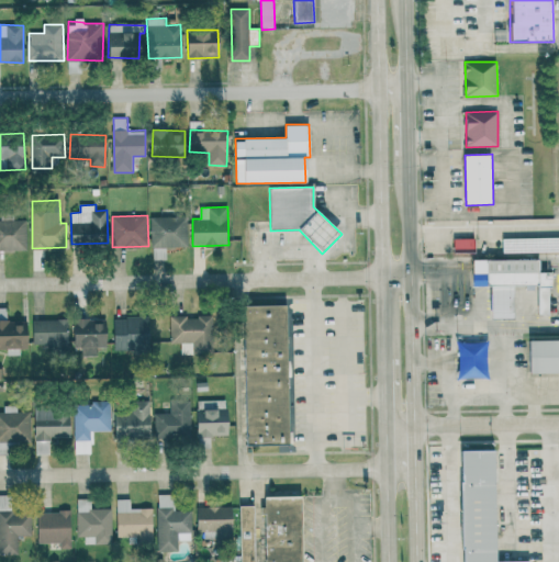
[(152,217),(153,260),(167,259),(167,248),(189,247),(188,216),(152,217)]
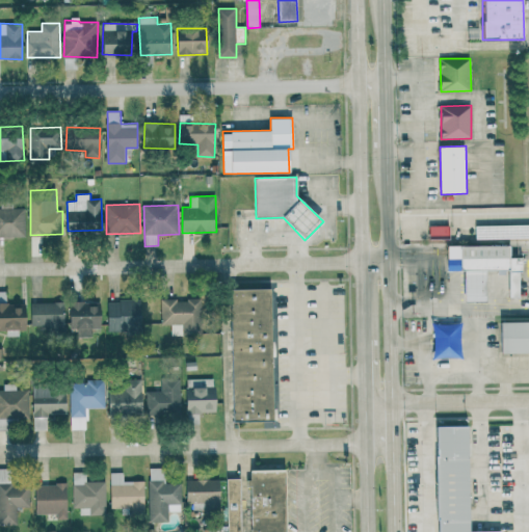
[(0,209),(0,237),(27,237),(27,209),(0,209)]
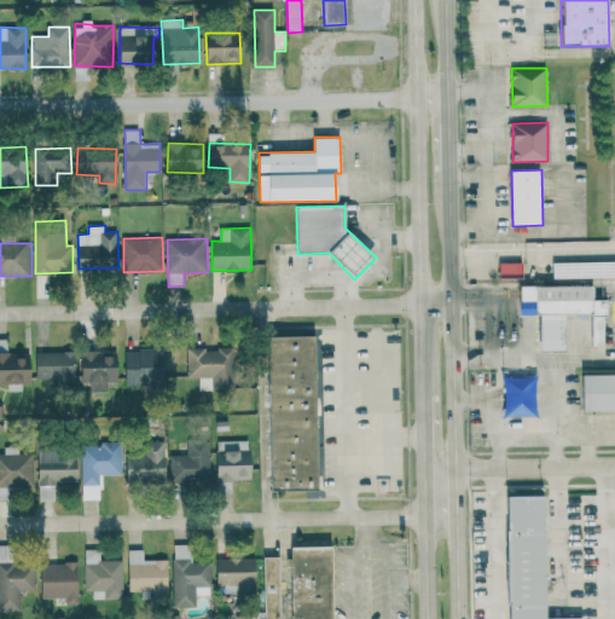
[(555,278),(614,276),(614,260),(553,262),(555,278)]
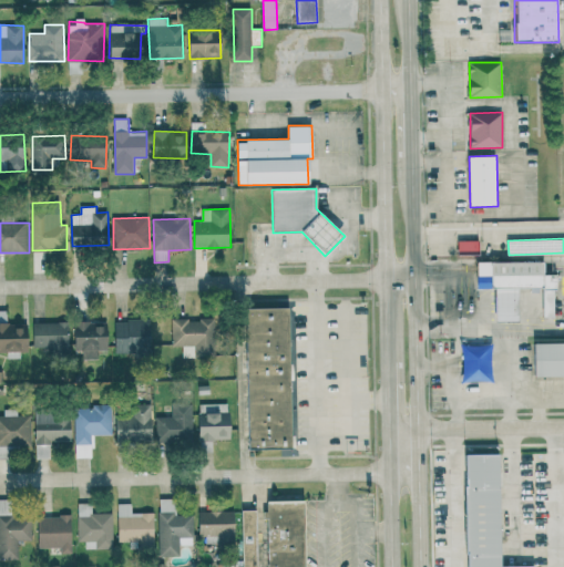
[(478,263),(479,277),(490,277),(491,288),(495,288),(495,321),(519,321),(519,288),(543,288),(543,318),(556,317),(556,274),(544,274),(543,261),(478,263)]
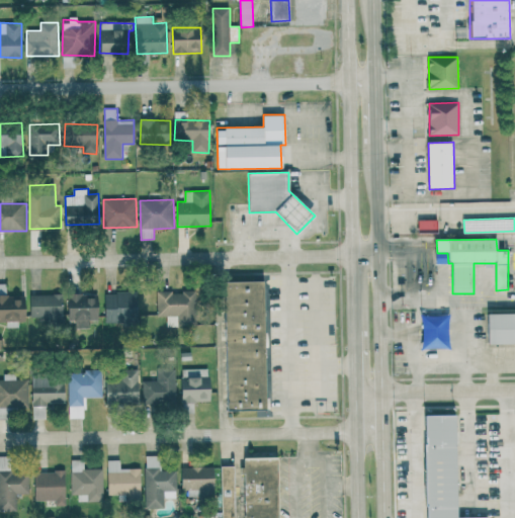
[(263,280),(225,281),(227,411),(266,410),(263,280)]
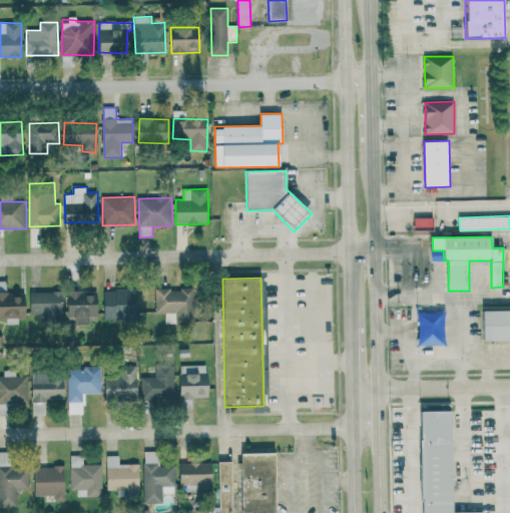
[(156,290),(156,314),(166,313),(166,324),(195,323),(194,288),(156,290)]
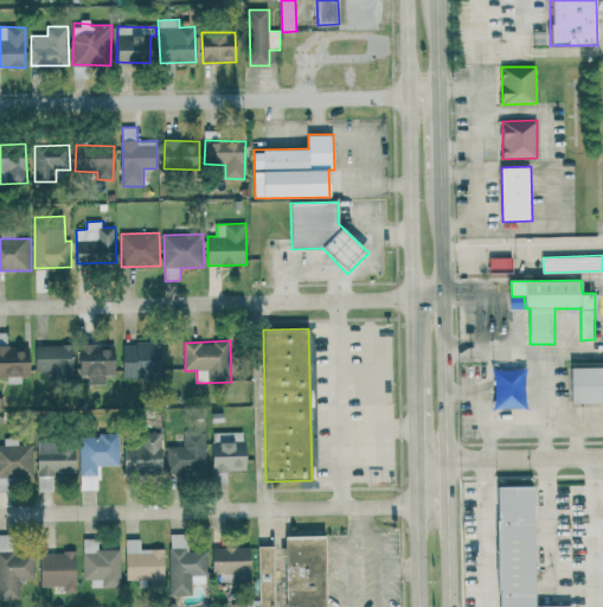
[(124,343),(123,377),(161,378),(161,343),(124,343)]
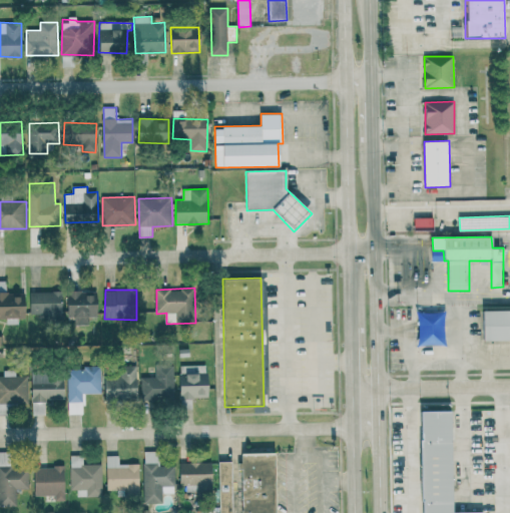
[(30,293),(31,320),(62,320),(62,292),(30,293)]
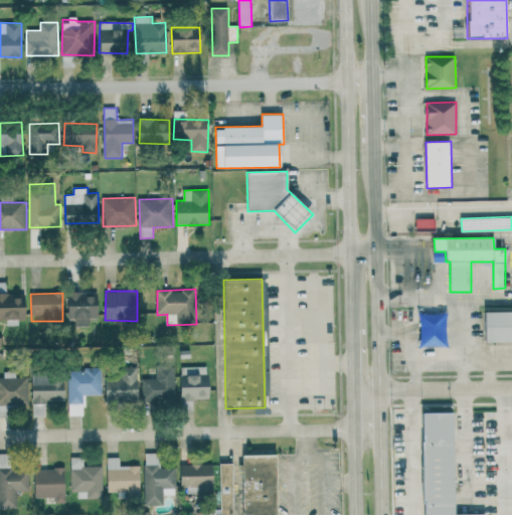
[(98,293),(67,294),(67,317),(75,316),(75,326),(90,326),(89,318),(98,318),(98,293)]
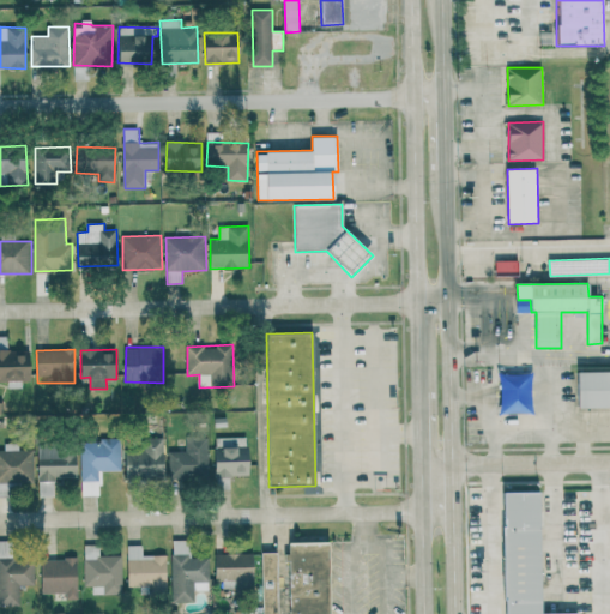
[(8,386),(30,385),(29,350),(0,350),(0,381),(8,381),(8,386)]
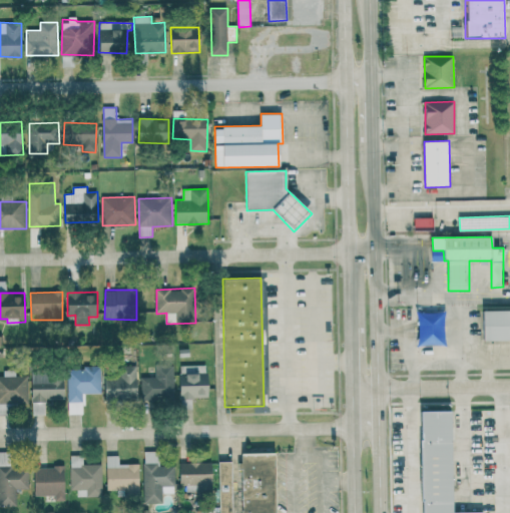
[(483,341),(509,340),(509,310),(482,311),(483,341)]
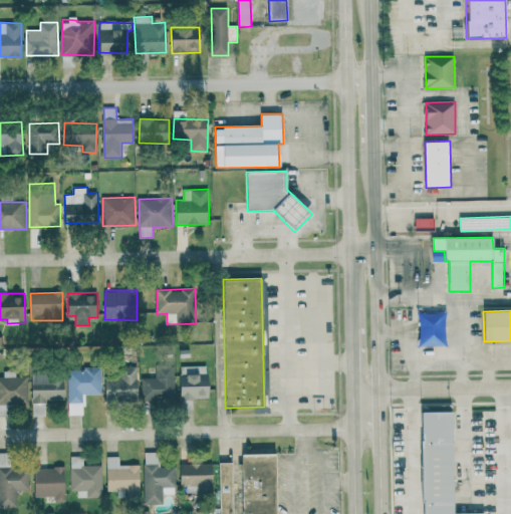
[(142,378),(143,403),(176,402),(175,365),(156,366),(157,377),(142,378)]
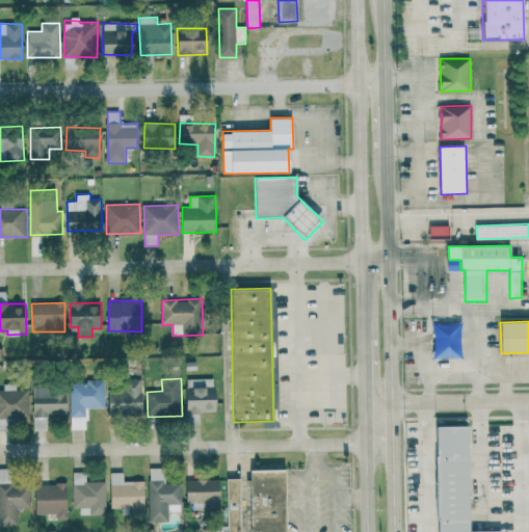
[(215,378),(186,379),(187,414),(216,411),(215,378)]
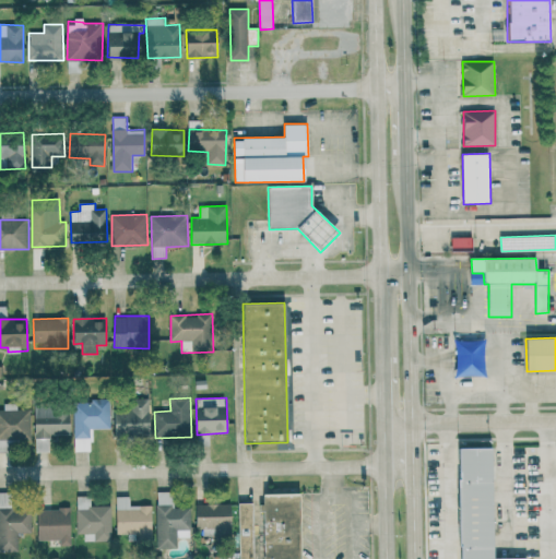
[(132,399),(132,411),(115,411),(114,433),(150,435),(151,399),(132,399)]
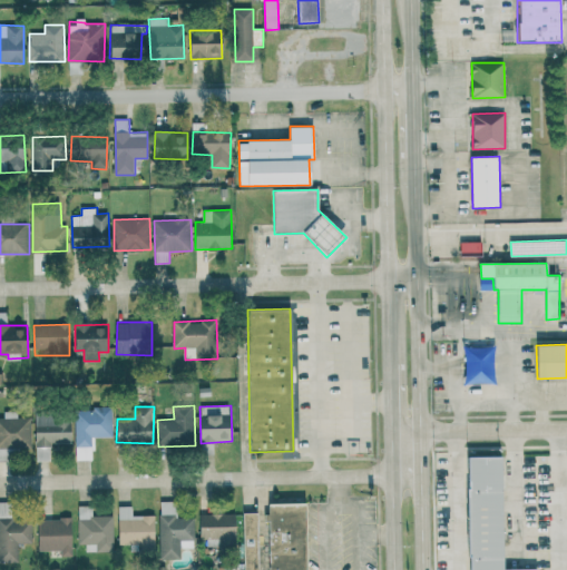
[(76,409),(77,461),(94,460),(93,438),(114,438),(113,409),(76,409)]
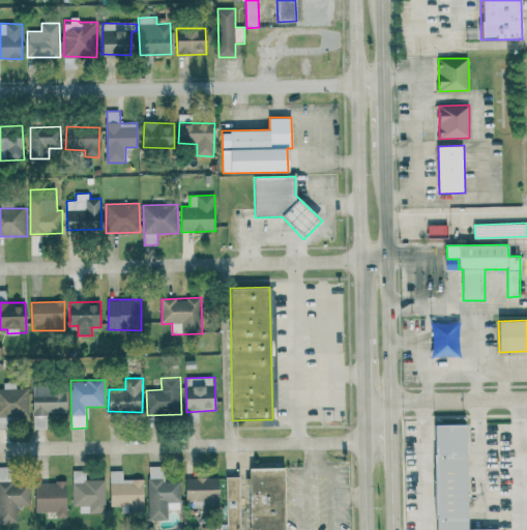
[(0,388),(0,416),(30,416),(29,388),(17,388),(17,383),(4,383),(4,388),(0,388)]
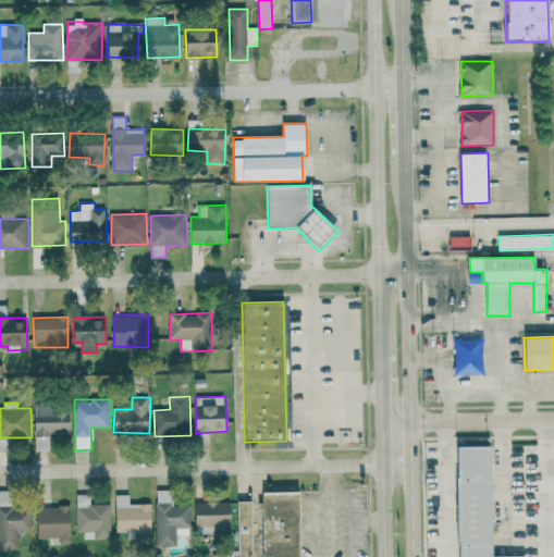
[(35,436),(71,435),(70,405),(34,406),(35,436)]
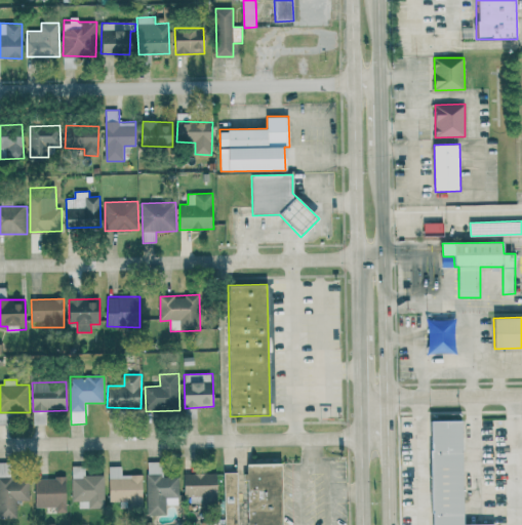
[(430,420),(431,524),(494,524),(495,524),(464,524),(463,420),(430,420)]
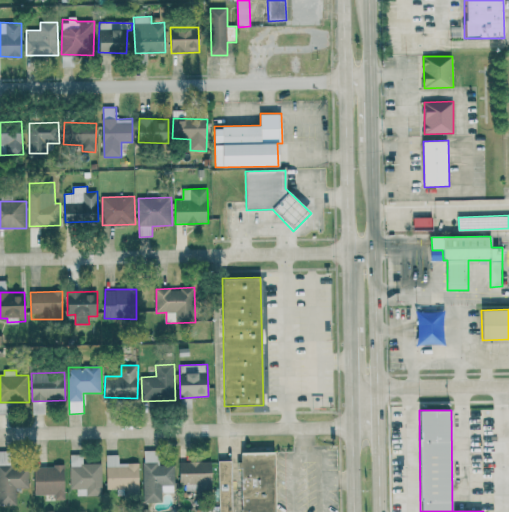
[(241,511),(274,511),(274,451),(240,452),(240,461),(241,461),(241,511)]
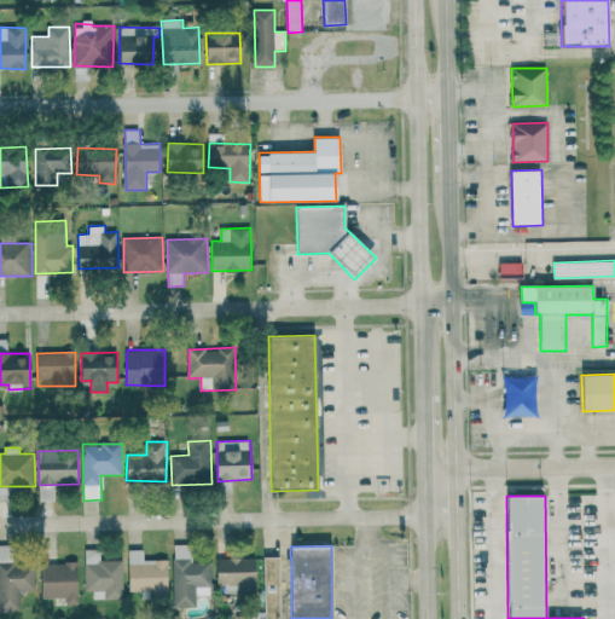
[(85,591),(94,591),(94,597),(123,597),(125,561),(102,560),(102,550),(86,550),(85,591)]
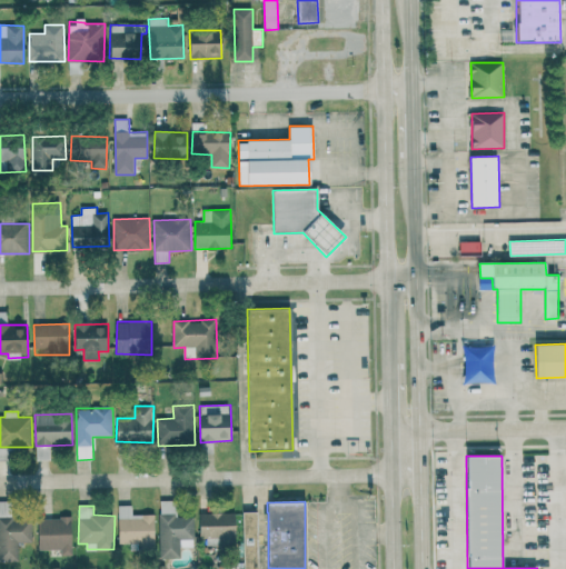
[(119,545),(140,543),(140,550),(156,549),(155,515),(133,515),(132,506),(118,506),(119,545)]
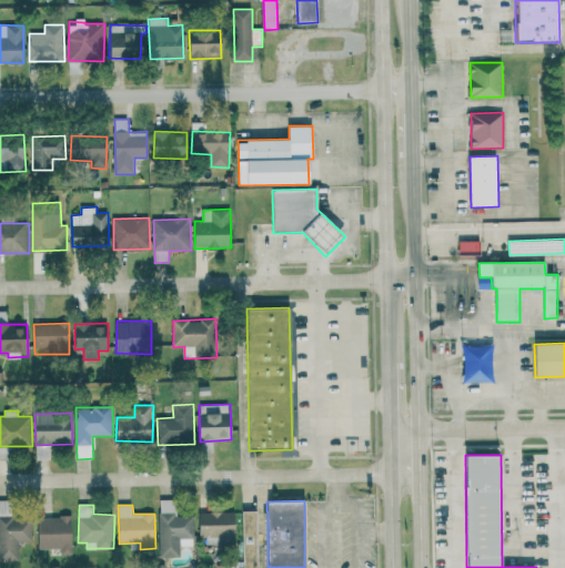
[(218,537),(219,545),(235,545),(234,511),(199,513),(200,537),(218,537)]
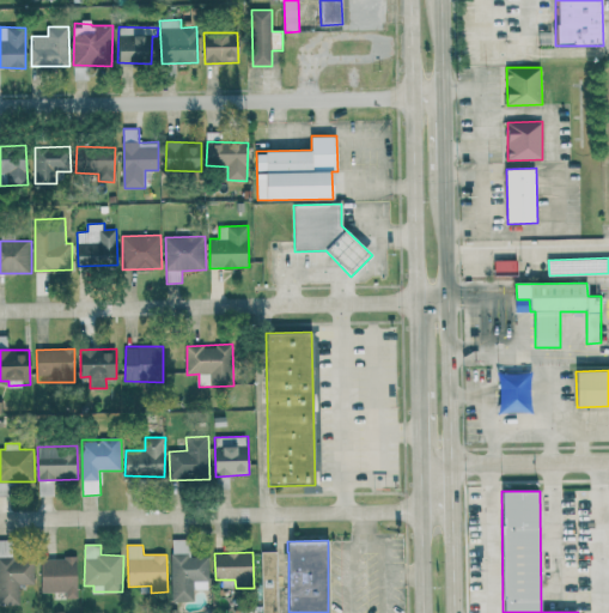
[(262,612),(278,612),(278,552),(261,552),(262,612)]
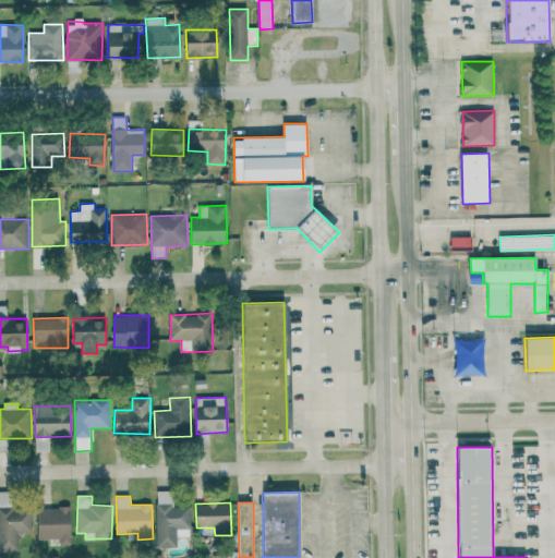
[(37,509),(38,540),(61,538),(61,545),(71,545),(70,508),(37,509)]
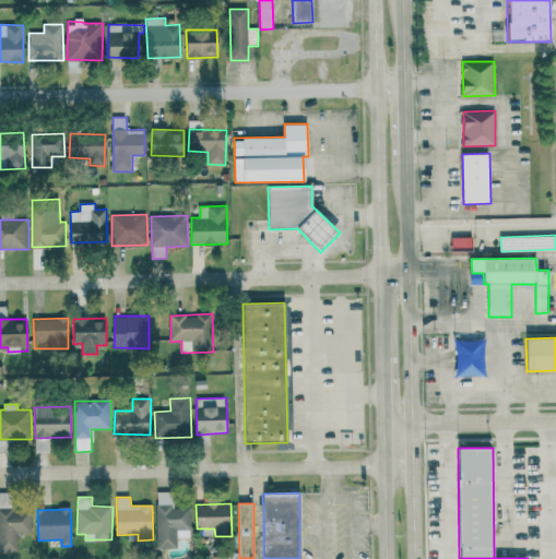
[(0,550),(19,551),(19,533),(33,533),(33,511),(0,510),(0,550)]
